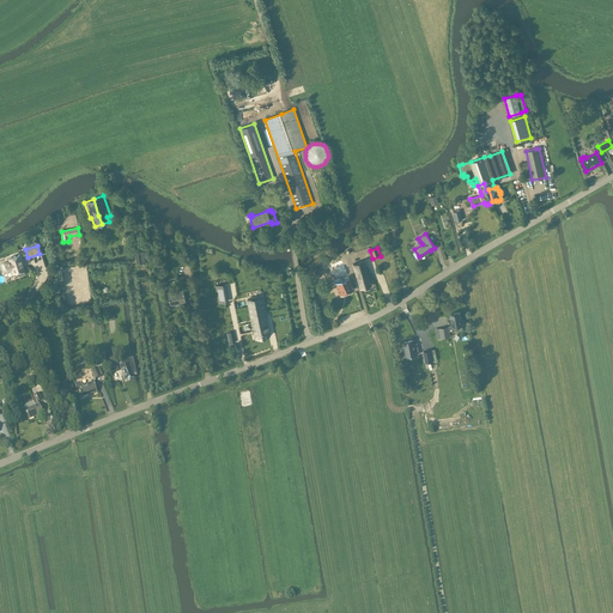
[(134,253),(137,258),(137,263),(145,262),(144,250),(134,253)]
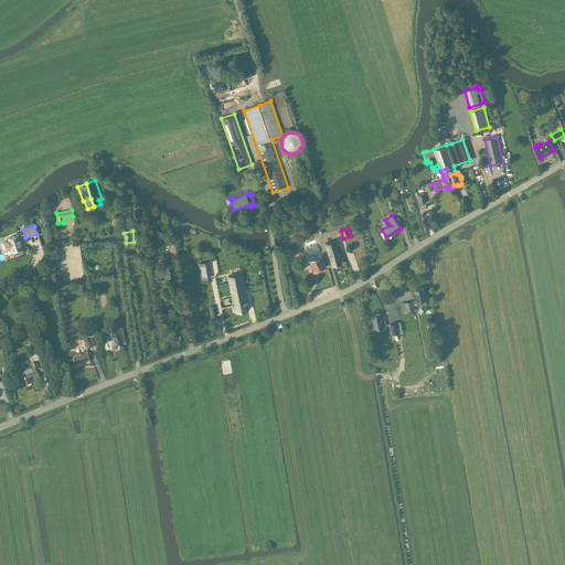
[(22,244),(19,234),(8,238),(9,241),(3,242),(7,252),(11,249),(12,253),(23,249),(21,244),(22,244)]
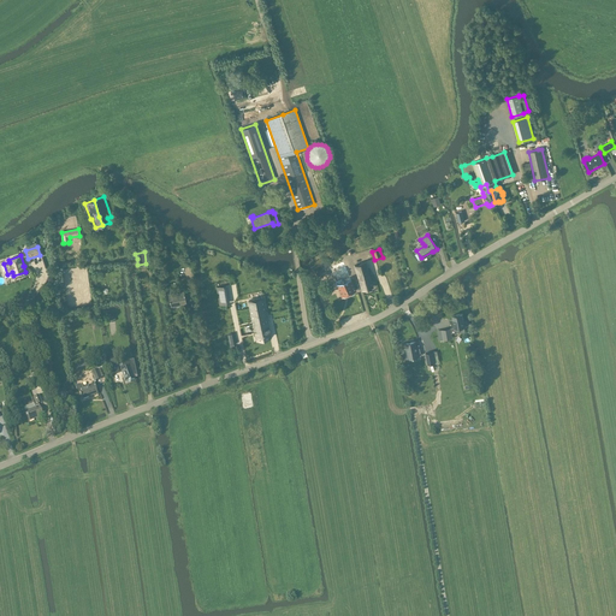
[(321,258),(308,266),(315,277),(320,273),(318,268),(325,264),(321,258)]
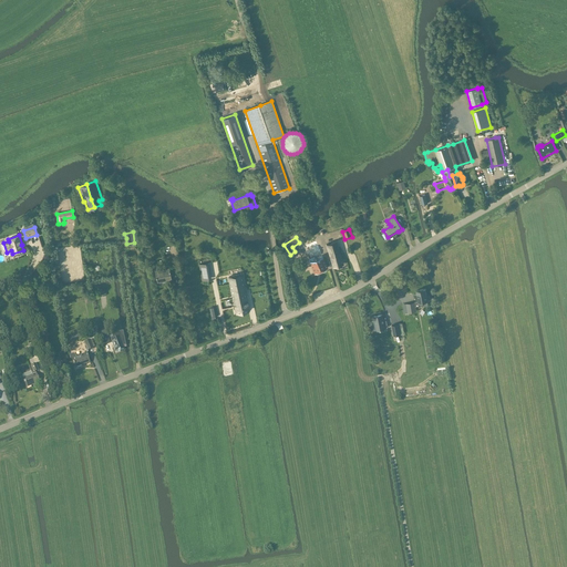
[(317,240),(303,247),(315,274),(328,268),(317,240)]
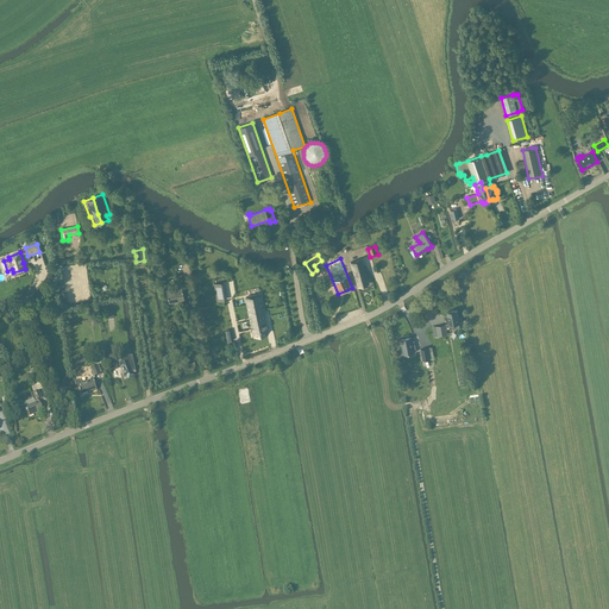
[(362,259),(351,263),(357,287),(369,283),(362,259)]
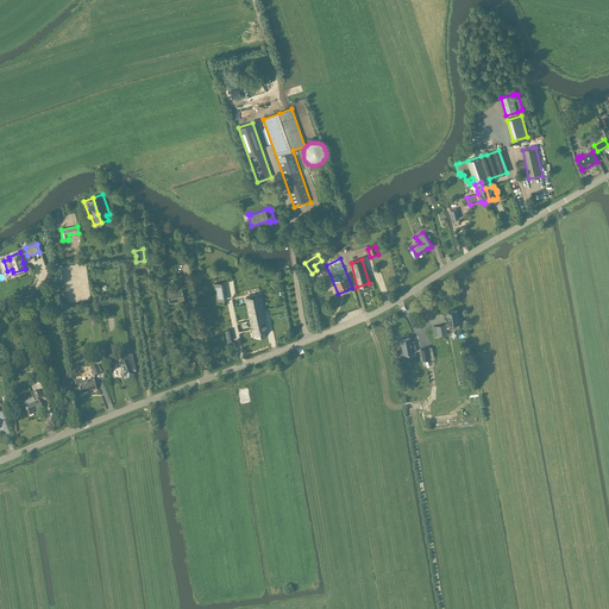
[(224,282),(214,284),(217,302),(227,300),(224,282)]
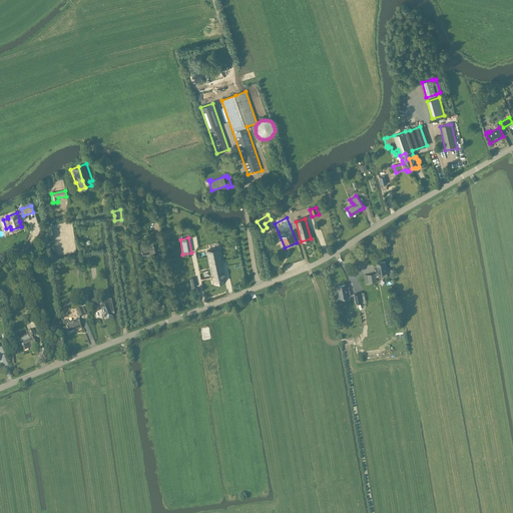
[(155,252),(153,242),(140,244),(142,255),(155,252)]
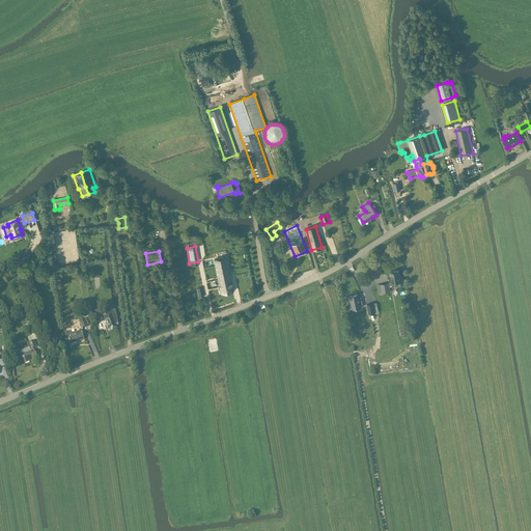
[(226,256),(214,259),(221,294),(229,291),(229,292),(232,291),(233,290),(226,256)]
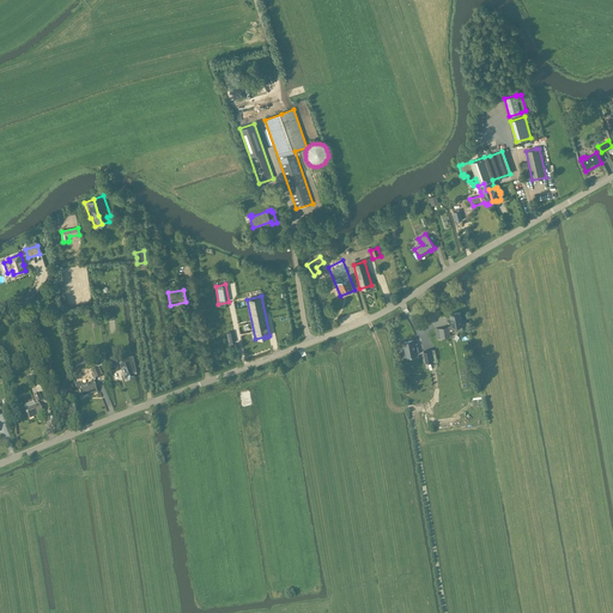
[(461,319),(460,313),(450,314),(453,326),(445,328),(445,332),(456,331),(455,326),(462,325),(466,323),(465,319),(461,319)]
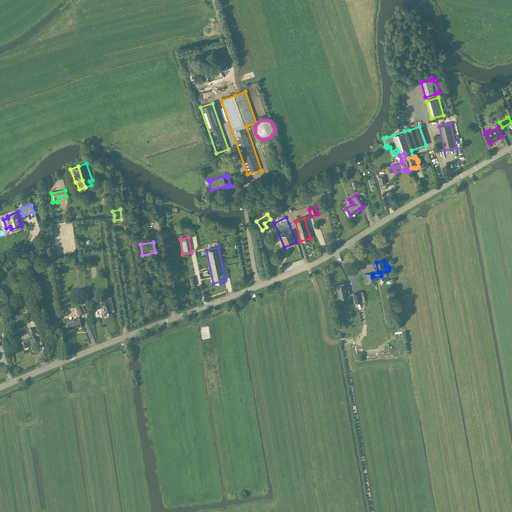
[(345,284),(338,285),(339,289),(337,290),(338,295),(340,294),(341,297),(340,297),(340,298),(348,296),(347,294),(350,294),(349,289),(346,289),(346,287),(345,284)]
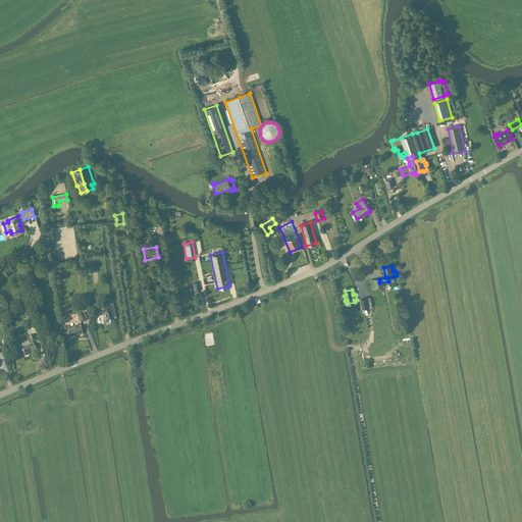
[(99,311),(100,311),(97,303),(93,304),(94,312),(95,312),(96,318),(101,316),(99,311)]
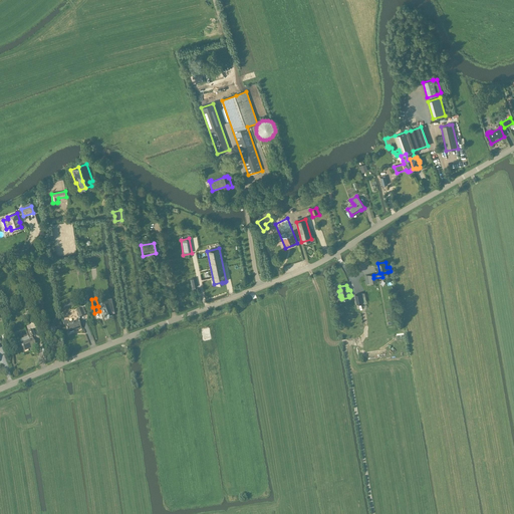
[(100,306),(101,308),(100,308),(105,320),(112,317),(111,314),(113,313),(111,300),(106,301),(101,304),(102,306),(100,306)]
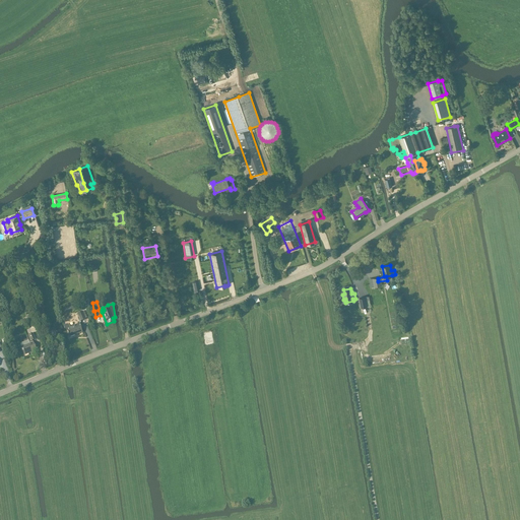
[(85,320),(82,312),(77,314),(80,322),(85,320)]
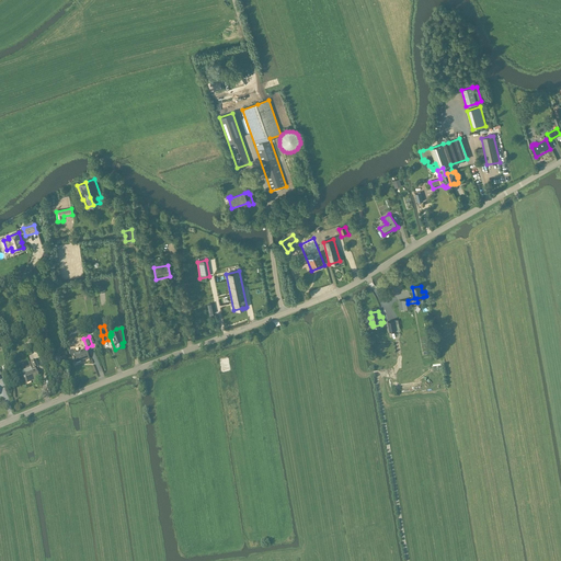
[(30,344),(29,344),(30,346),(31,350),(37,347),(35,339),(29,341),(30,344)]
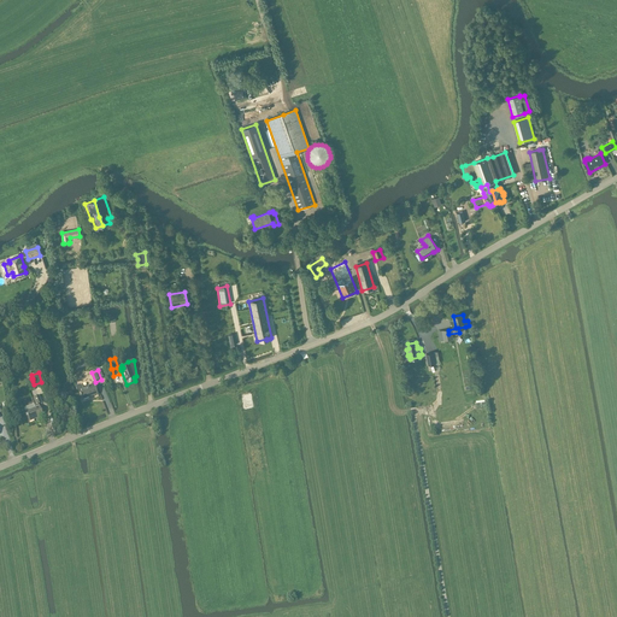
[(94,385),(83,389),(82,386),(80,385),(76,386),(76,388),(77,392),(78,392),(82,400),(98,395),(94,385)]
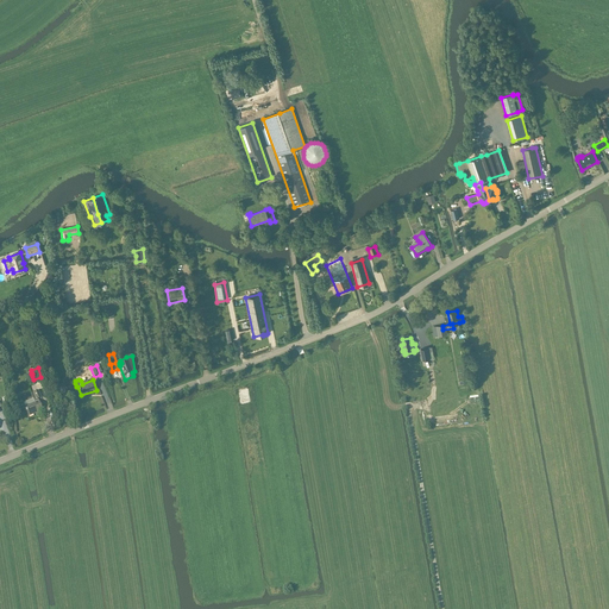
[(251,403),(249,389),(237,390),(239,405),(251,403)]
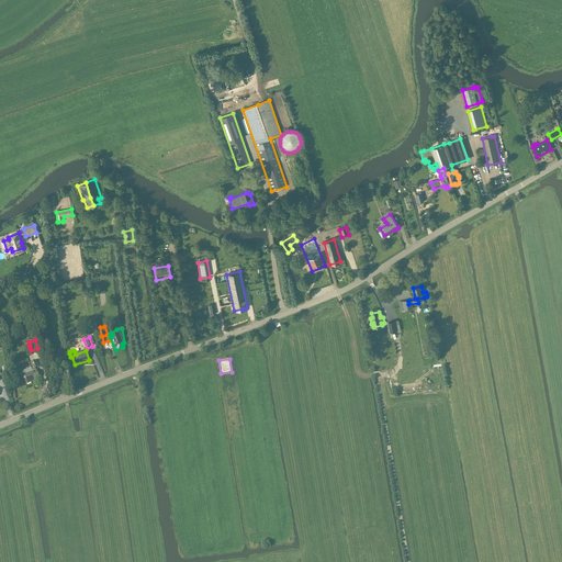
[(35,370),(32,372),(23,375),(26,384),(33,382),(33,383),(40,381),(35,370)]
